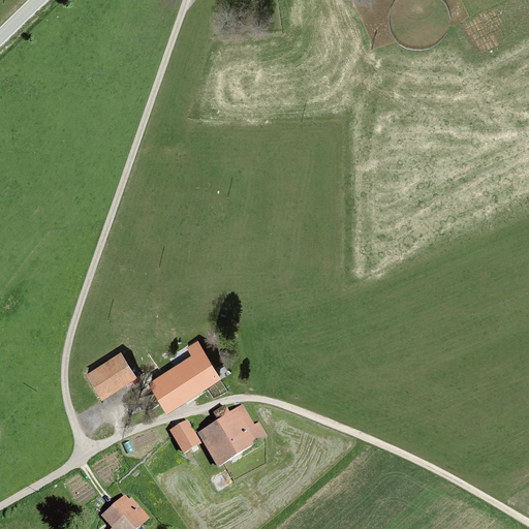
[(149,383),(167,410),(218,377),(194,342),(187,347),(192,355),(149,383)]
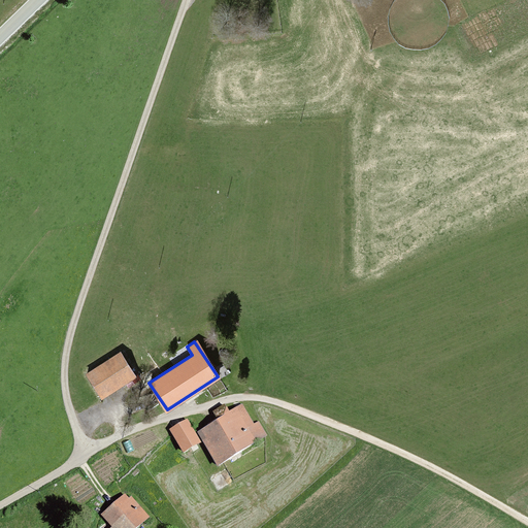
[(98,396),(131,376),(118,353),(85,372),(98,396)]
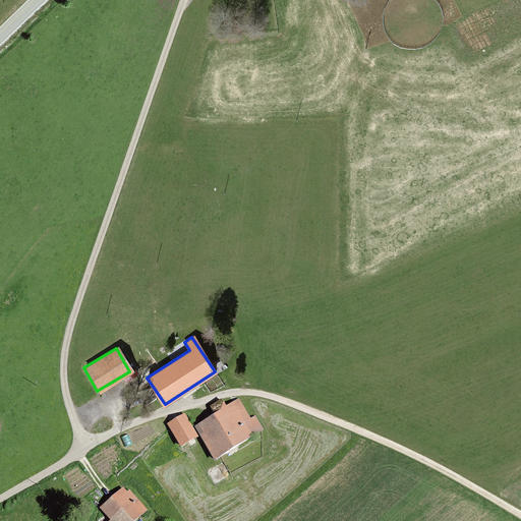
[(214,415),(195,426),(214,459),(261,428),(253,417),(248,419),(237,401),(225,408),(221,400),(211,406),(214,415)]
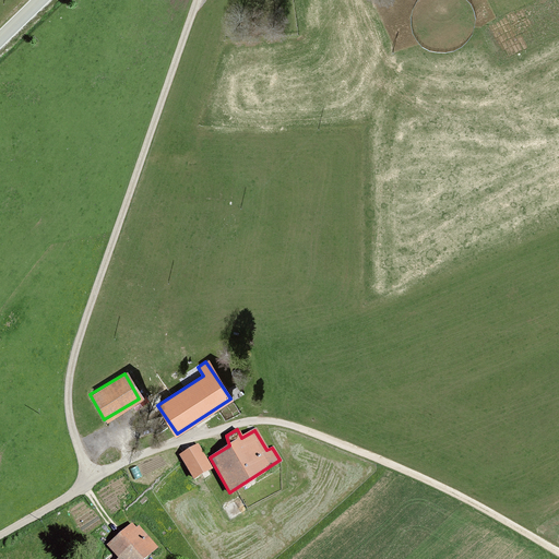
[(182,456),(193,476),(209,466),(198,447),(182,456)]
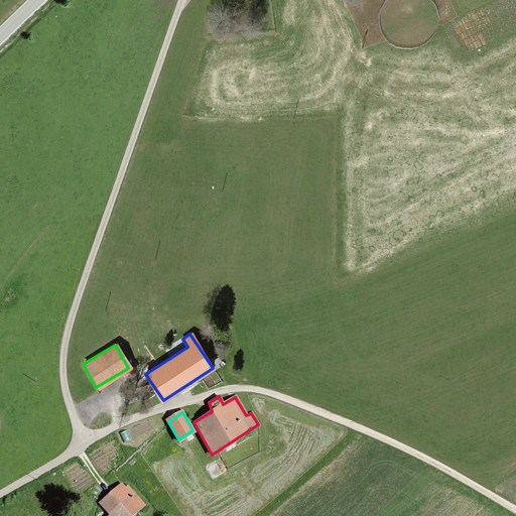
[(132,515),(142,506),(126,490),(118,486),(99,505),(109,515),(132,515)]
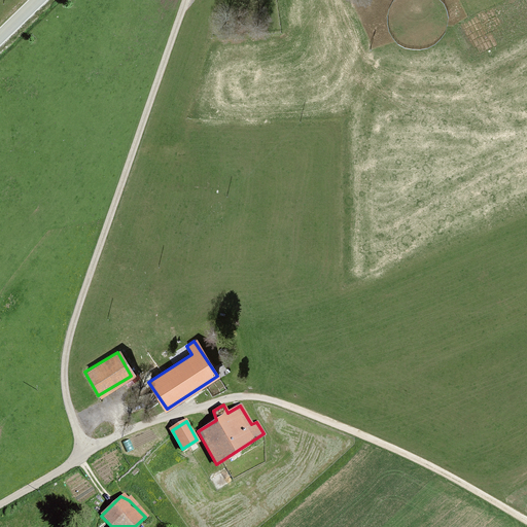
All buildings are outlined.
